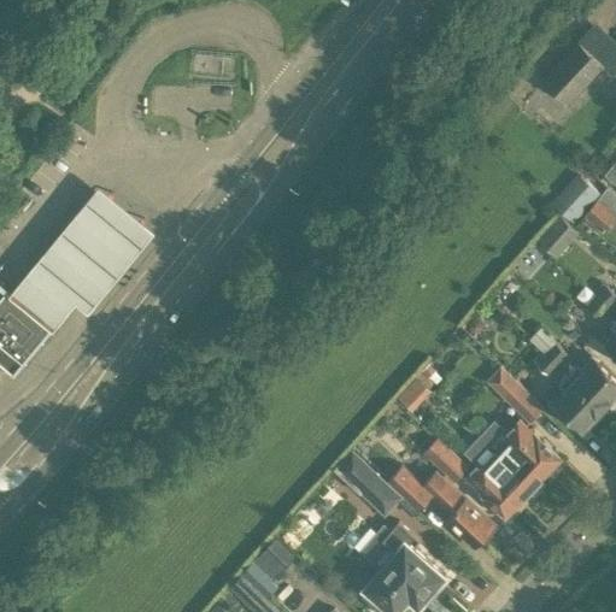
[(615,47),(599,31),(594,27),(541,83),(567,107),(602,70),(610,78),(615,71),(615,47)]
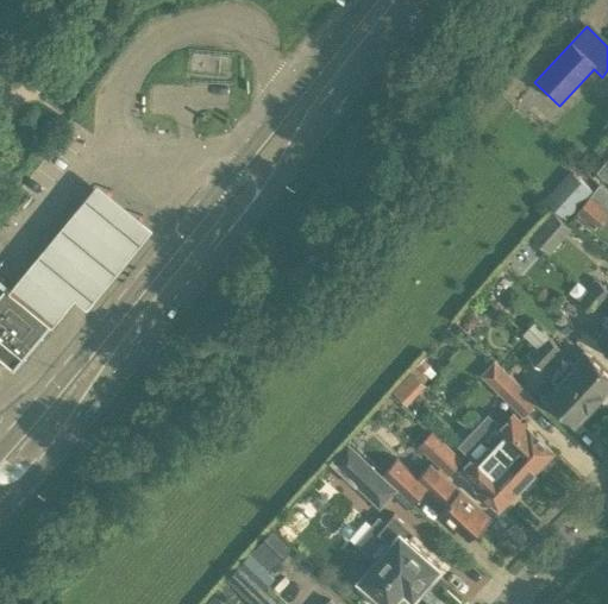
[(607,183),(607,162),(595,177),(606,187),(607,183)]
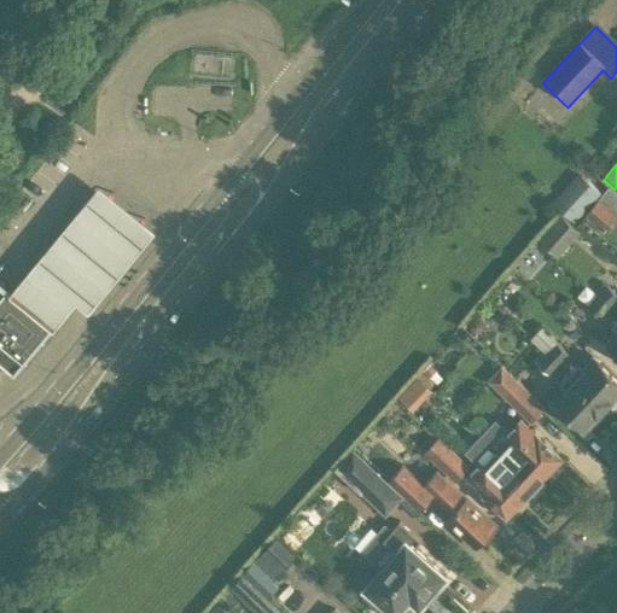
[(588,186),(577,176),(551,206),(558,214),(574,227),(600,198),(588,186)]
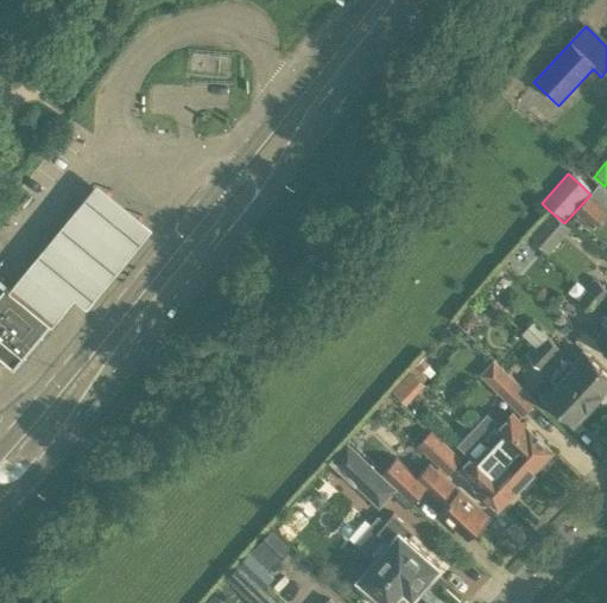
[(54,325),(55,325),(74,302),(83,310),(86,312),(152,232),(150,229),(96,185),(11,290),(54,325)]
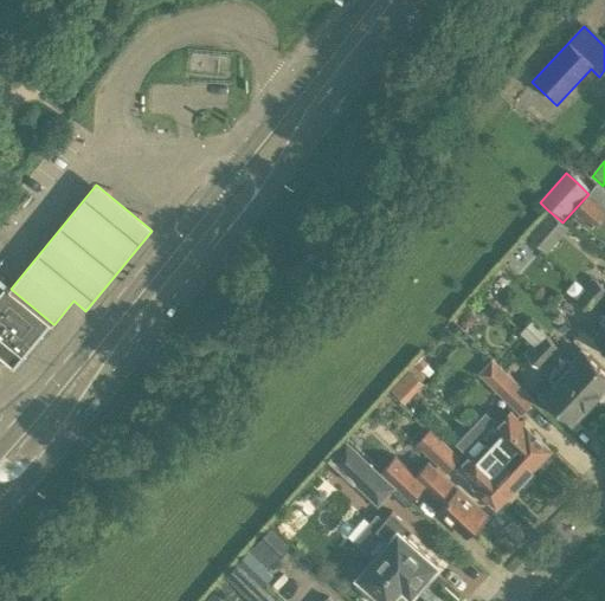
[(591,233),(604,215),(604,214),(586,199),(572,217),(591,233)]
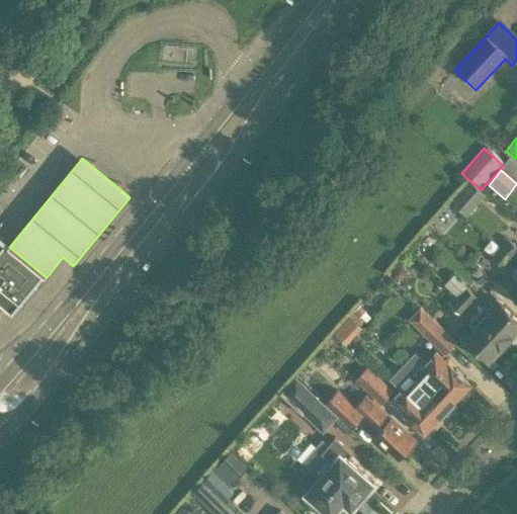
[(450,205),(458,213),(477,191),(468,184),(450,205)]
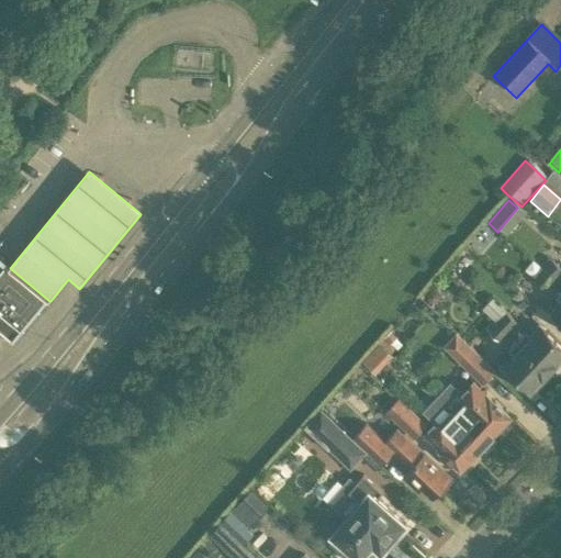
[(473,240),(466,248),(478,258),(484,249),(473,240)]
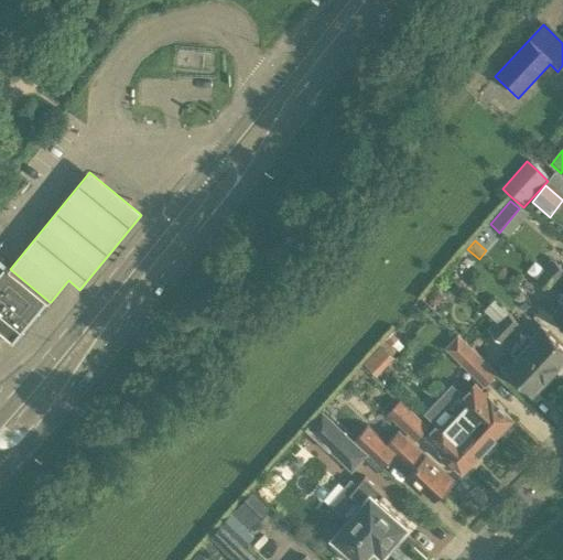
[(31,287),(10,269),(0,260),(0,334),(13,345),(50,302),(31,287)]
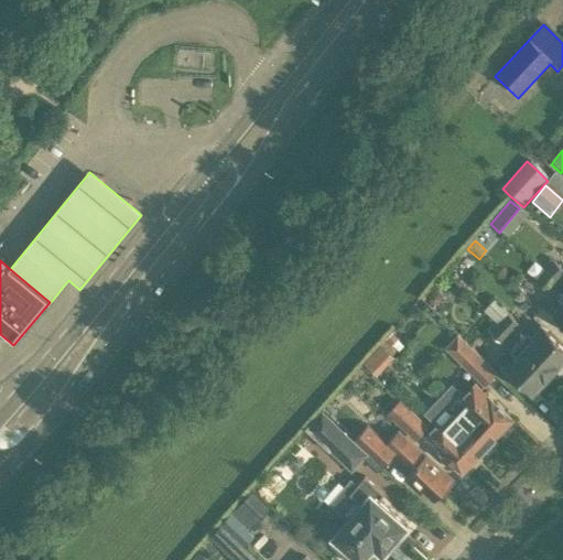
[(562,272),(552,264),(542,275),(553,286),(562,273),(562,272)]
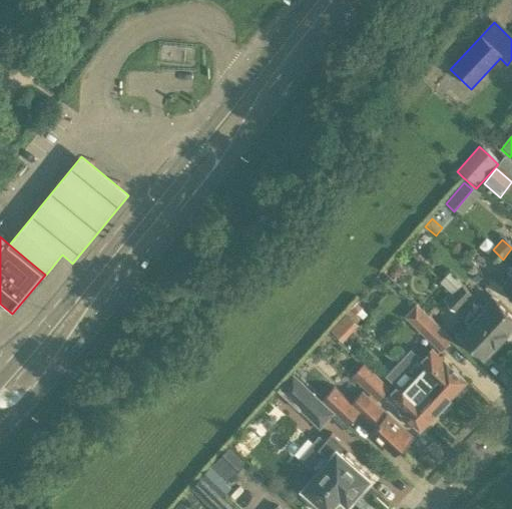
[(497,267),(503,260),(493,249),(487,258),(497,267)]
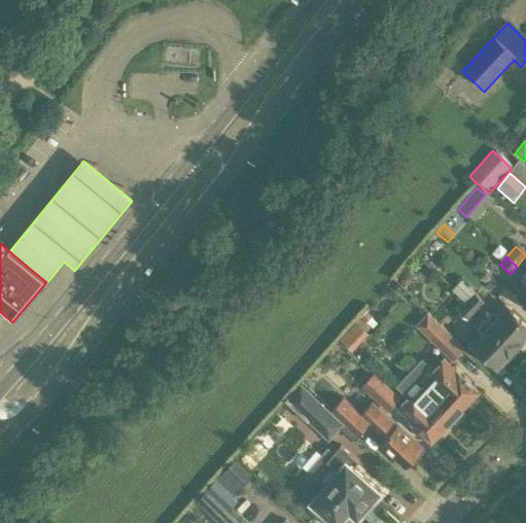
[(525,308),(525,274),(518,282),(523,286),(514,298),(525,308)]
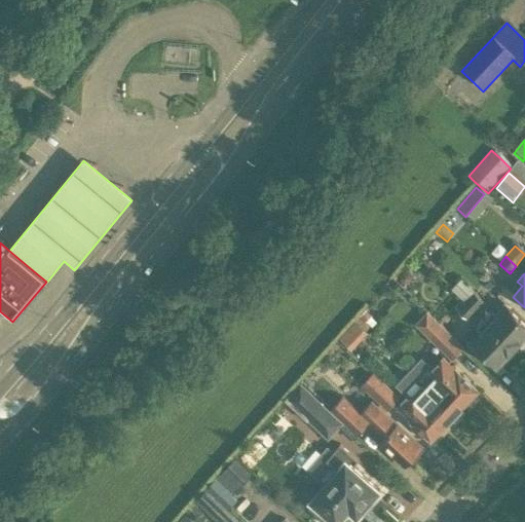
[(409,277),(406,274),(402,274),(399,277),(399,282),(402,285),(406,285),(409,282),(409,277)]
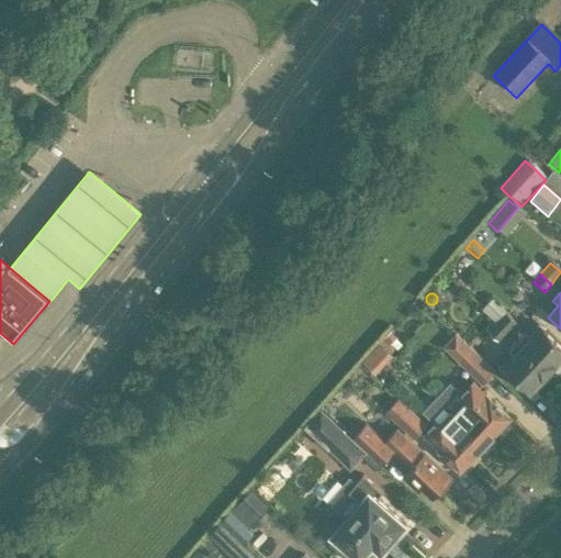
[(494,323),(486,332),(498,344),(516,324),(491,301),(481,310),(494,323)]
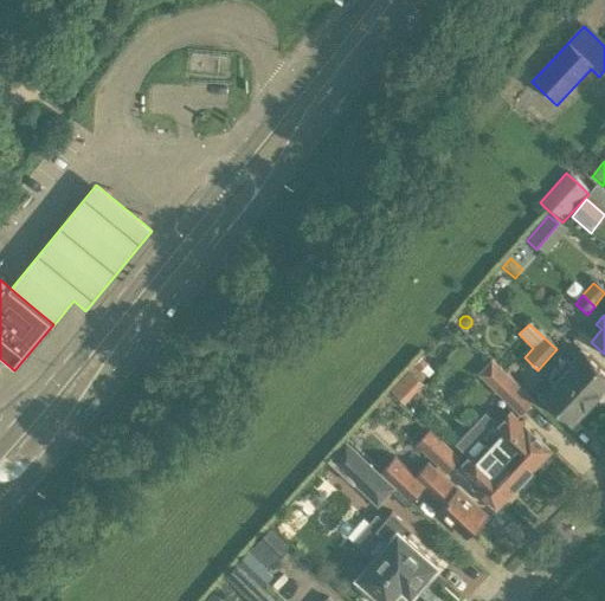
[(566,360),(555,369),(591,402),(604,387),(604,375),(581,354),(571,364),(566,360)]
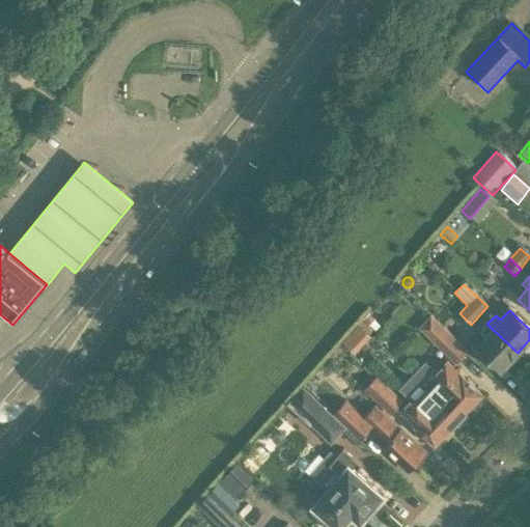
[(362,323),(367,328),(373,322),(367,316),(362,323)]
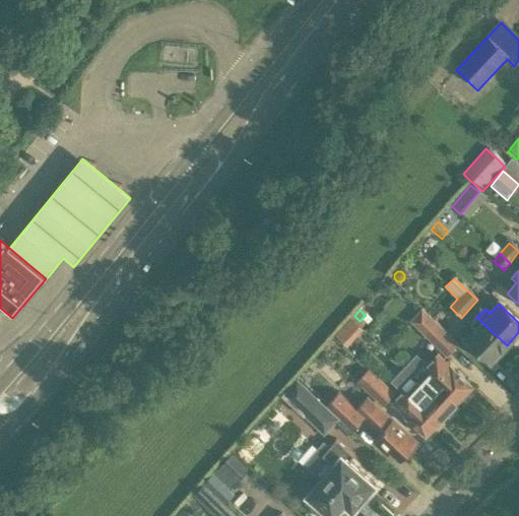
[(408,324),(426,340),(437,327),(420,312),(408,324)]
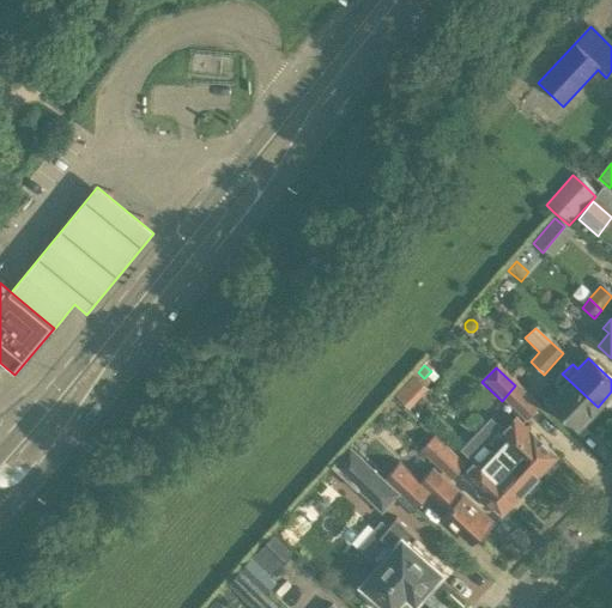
[(579,429),(598,407),(562,374),(553,383),(559,389),(549,401),(579,429)]
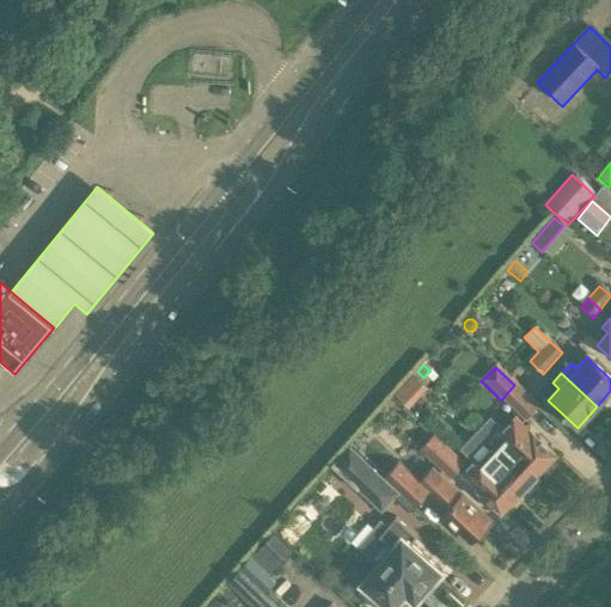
[(410,376),(392,396),(405,409),(423,390),(410,376)]
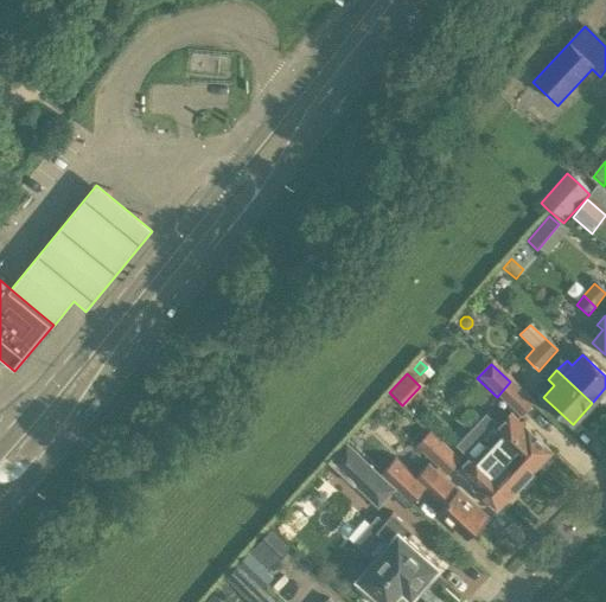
[(496,428),(482,443),(524,482),(552,454),(524,428),(523,429),(512,418),(501,433),(496,428)]
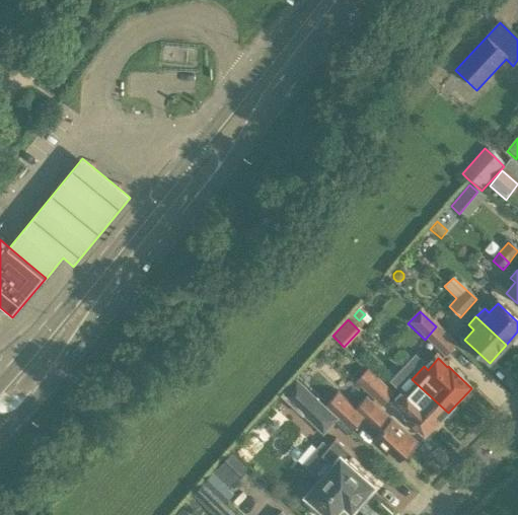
[(357,385),(383,411),(394,398),(368,374),(357,385)]
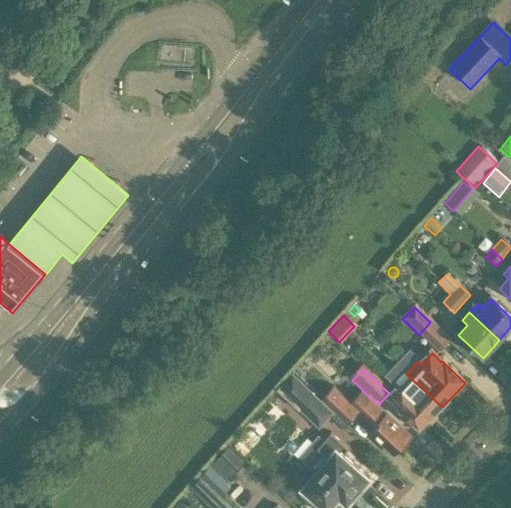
[(396,409),(395,410),(419,432),(442,407),(406,374),(393,387),(397,391),(388,401),(396,409)]
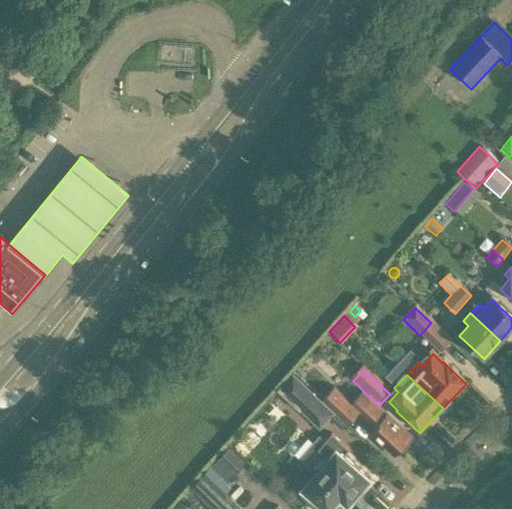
[(332,416),(292,378),(279,392),(292,405),(319,430),(332,416)]
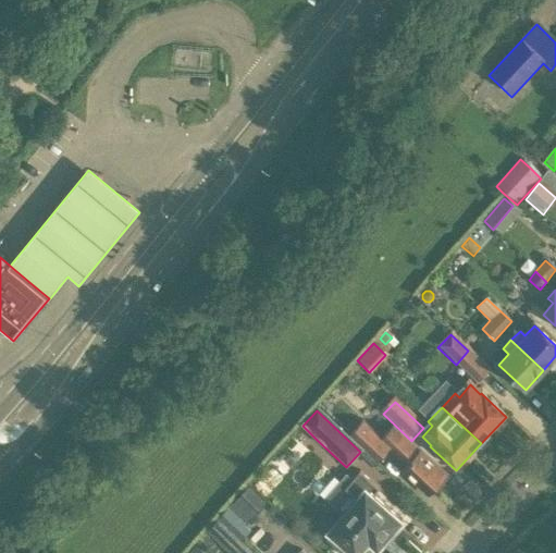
[(420,455),(419,456),(393,432),(383,442),(365,424),(349,440),(375,464),(390,450),(408,466),(403,471),(428,495),(444,478),(420,455)]
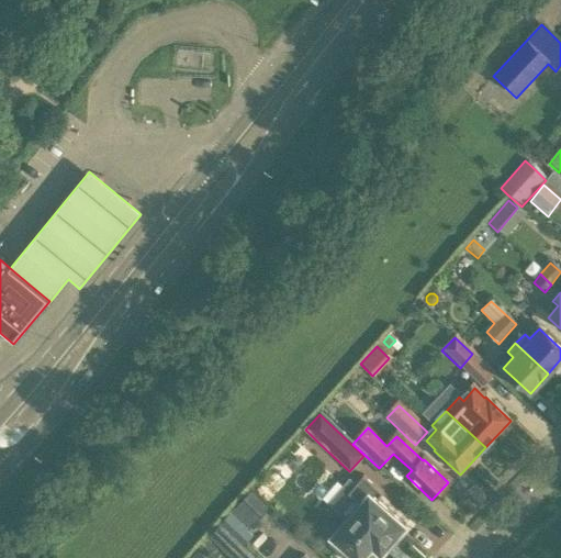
[(382,495),(362,478),(347,494),(359,505),(331,538),(333,540),(328,546),(340,557),(363,557),(371,548),(380,556),(382,555),(380,553),(388,544),(389,546),(405,528),(376,502),(382,495)]
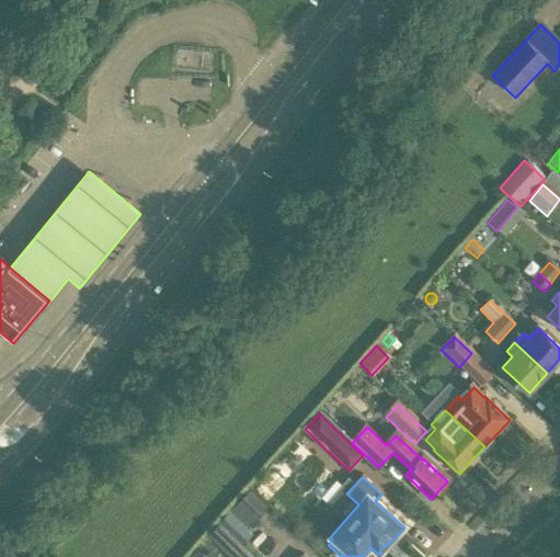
[(250,492),(228,515),(247,532),(267,510),(250,492)]
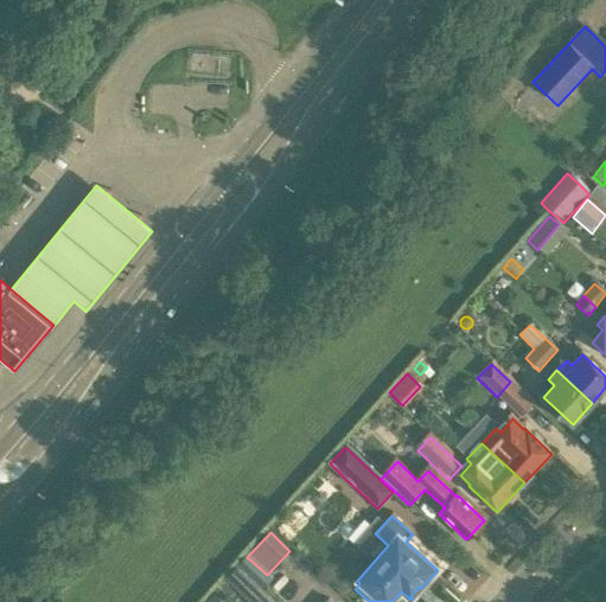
[(257,601),(265,595),(243,572),(231,584),(248,601),(257,601)]
